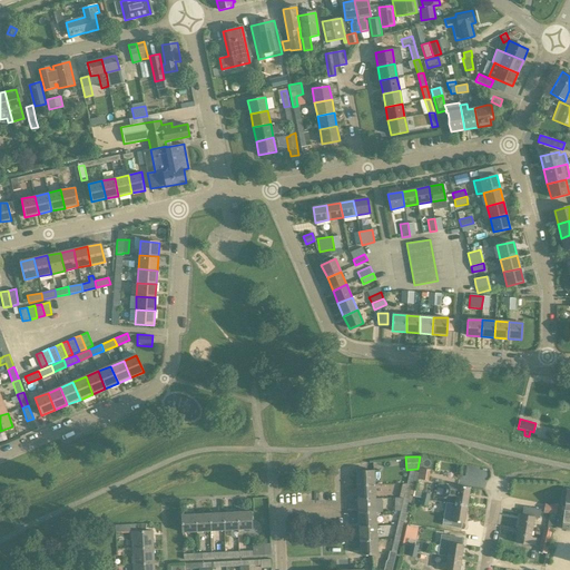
[(430,470),(420,468),(418,478),(428,480),(430,470)]
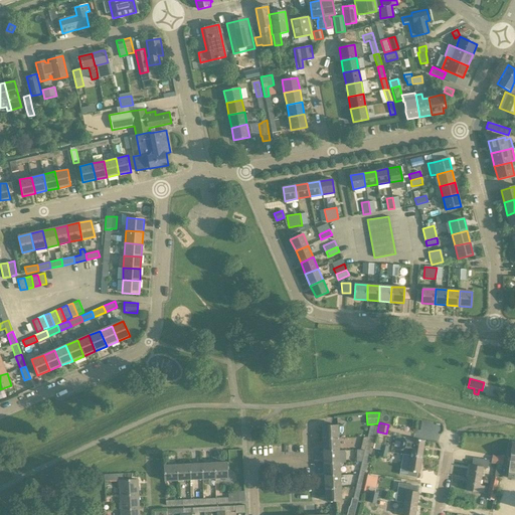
[(322,425),(323,439),(338,439),(338,425),(322,425)]
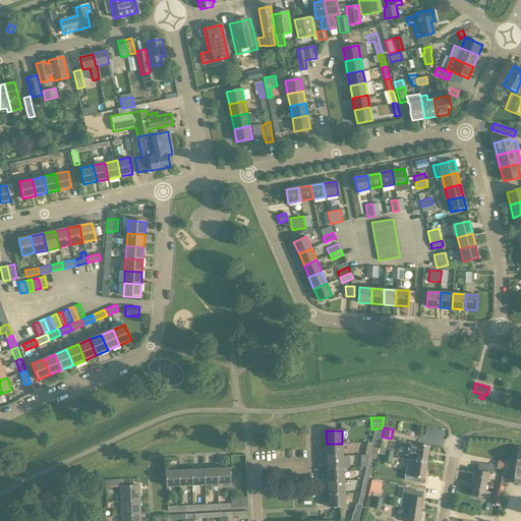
[(377,442),(371,442),(371,443),(367,443),(364,454),(368,455),(373,455),(377,442)]
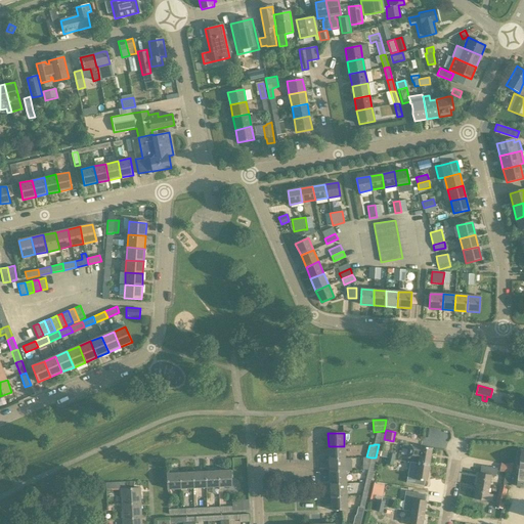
[(418,463),(429,465),(432,447),(421,445),(420,450),(411,448),(410,456),(419,457),(418,463)]
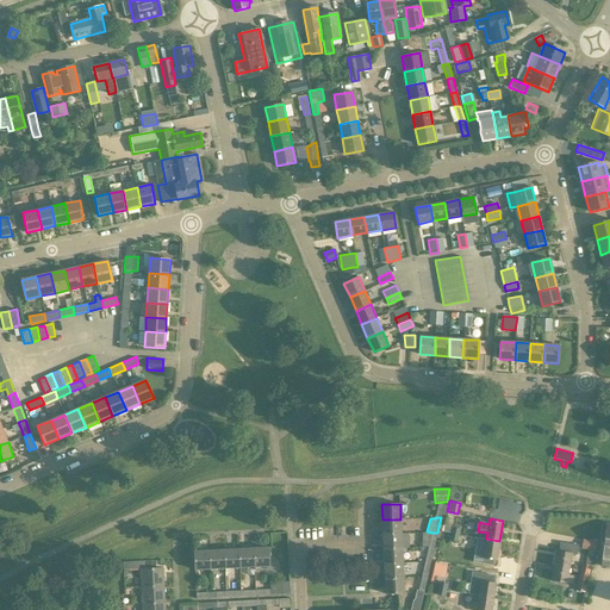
[(400,520),(383,520),(383,534),(402,534),(400,520)]
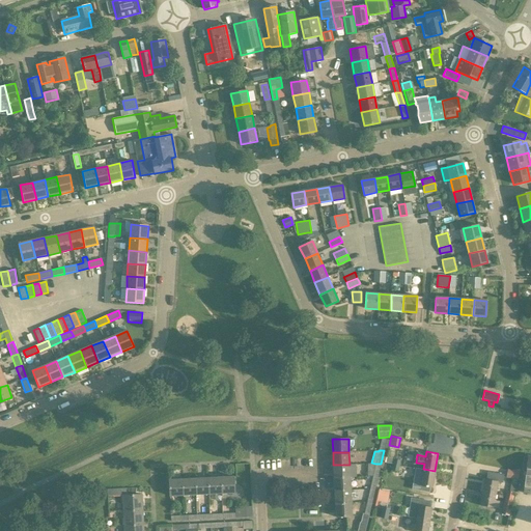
[(375,464),(368,464),(367,472),(367,477),(378,476),(381,464),(375,464)]
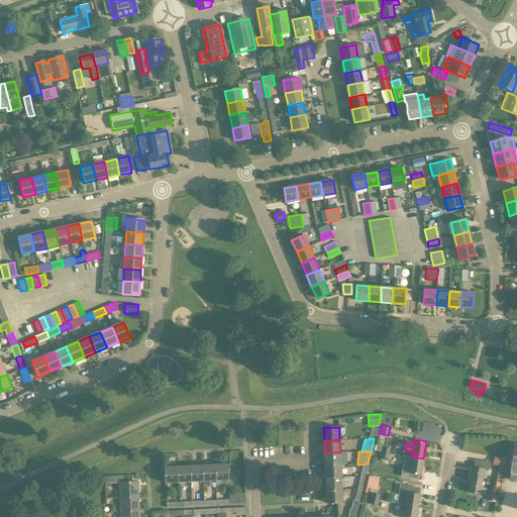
[(340,452),(324,452),(325,466),(340,464),(340,452)]
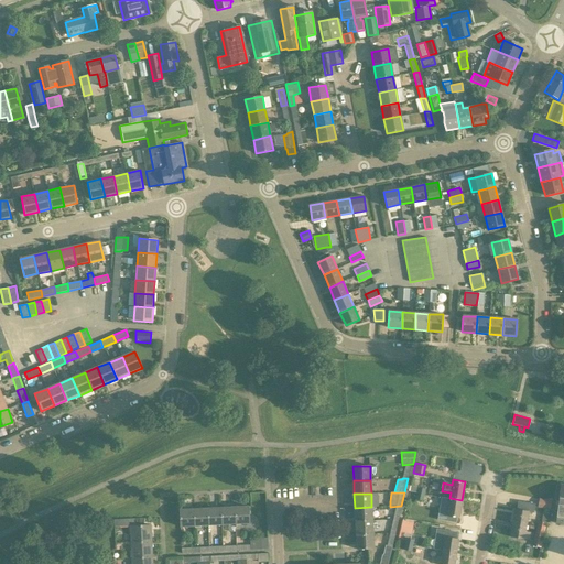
[(459,518),(462,500),(449,498),(448,503),(440,502),(438,510),(447,511),(446,517),(459,518)]
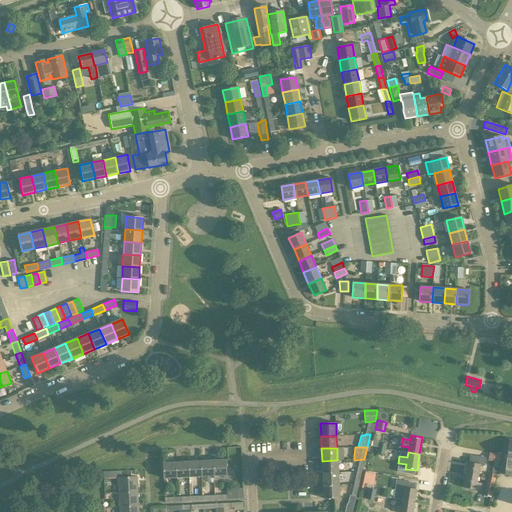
[(489,452),(489,455),(488,460),(499,462),(501,454),(489,452)]
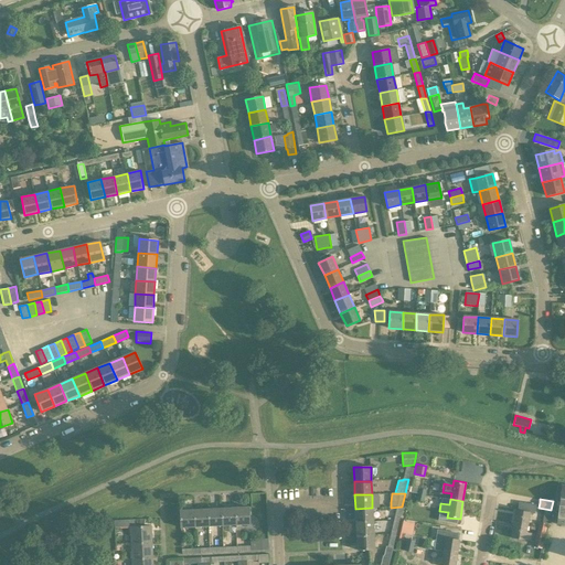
[(515,510),(513,524),(528,526),(531,507),(523,505),(522,511),(515,510)]
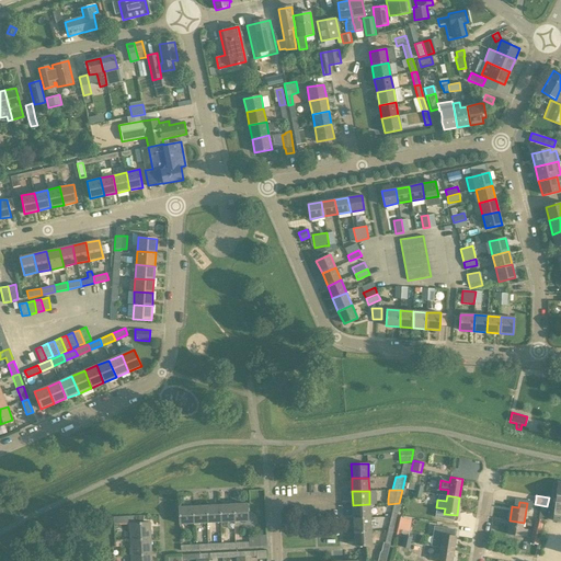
[(233,504),(235,521),(249,521),(247,503),(233,504)]
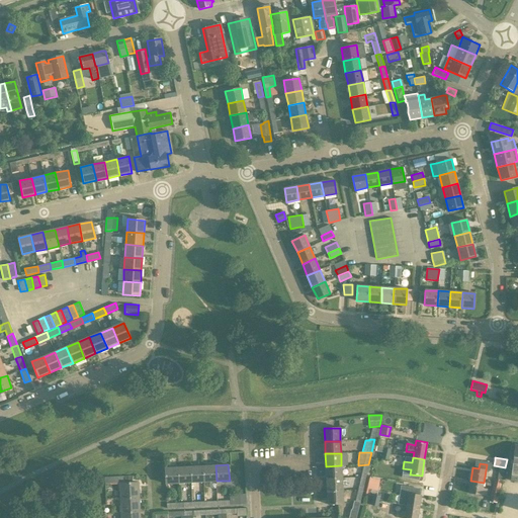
[(368,464),(358,465),(355,477),(360,477),(360,478),(365,478),(368,464)]
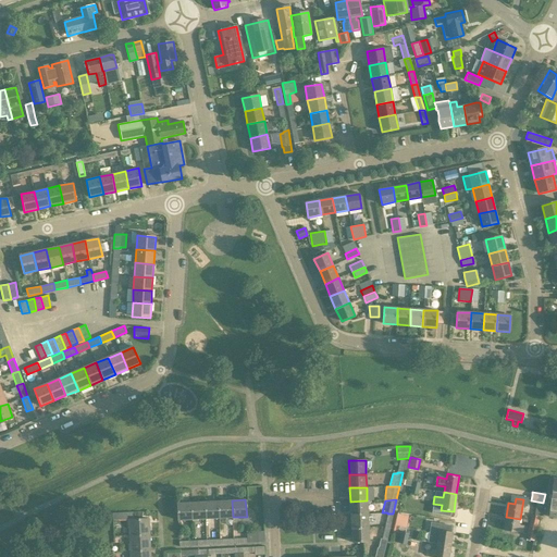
[(219,518),(219,500),(205,502),(206,518),(219,518)]
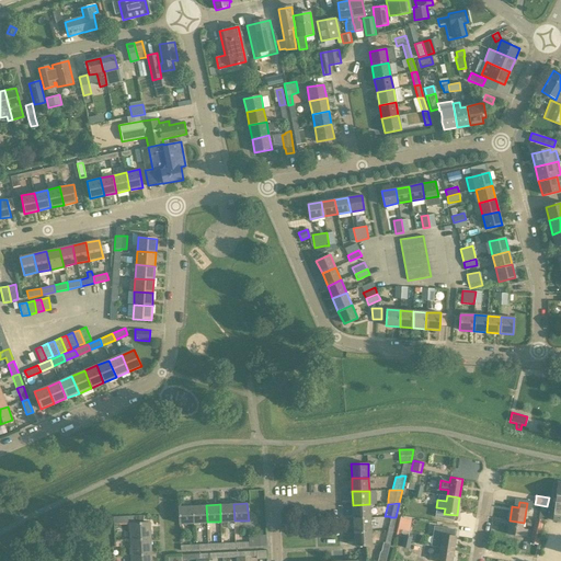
[(233,504),(220,504),(220,522),(235,521),(233,504)]
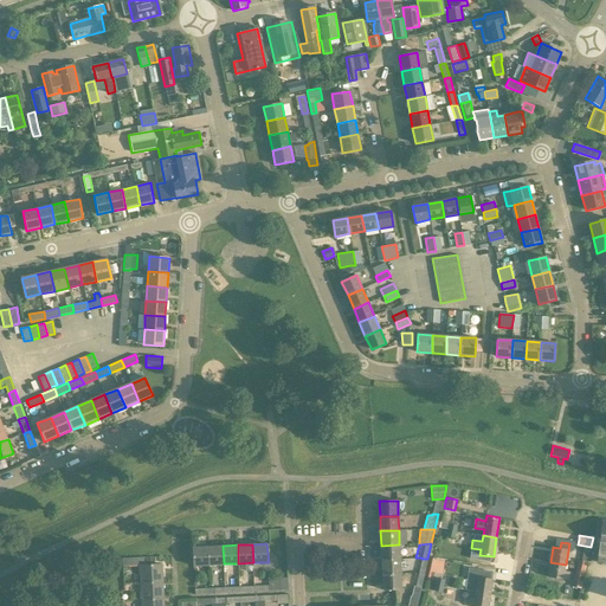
[(381,560),(400,559),(399,545),(381,546),(381,560)]
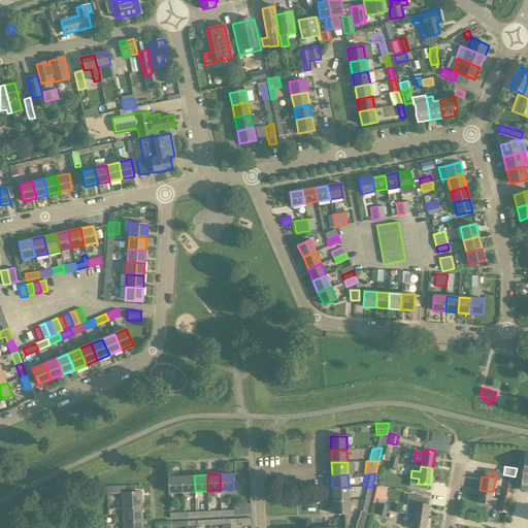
[(182,476),(182,492),(195,491),(194,475),(182,476)]
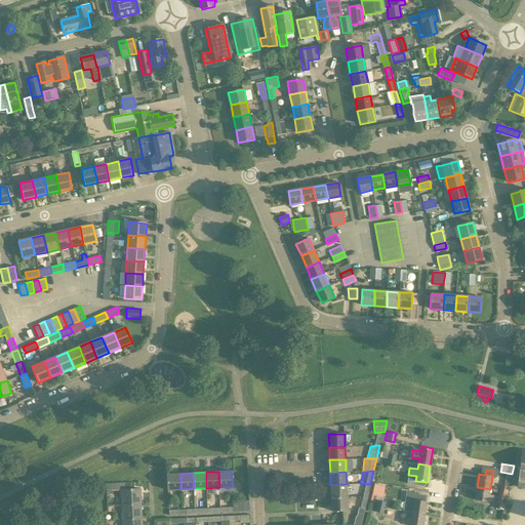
[(168,489),(180,489),(180,474),(166,474),(168,489)]
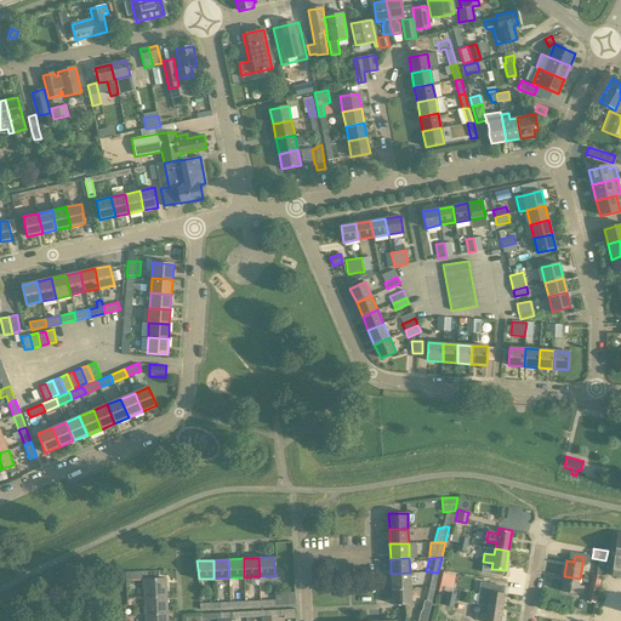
[(391,574),(392,588),(410,588),(410,573),(391,574)]
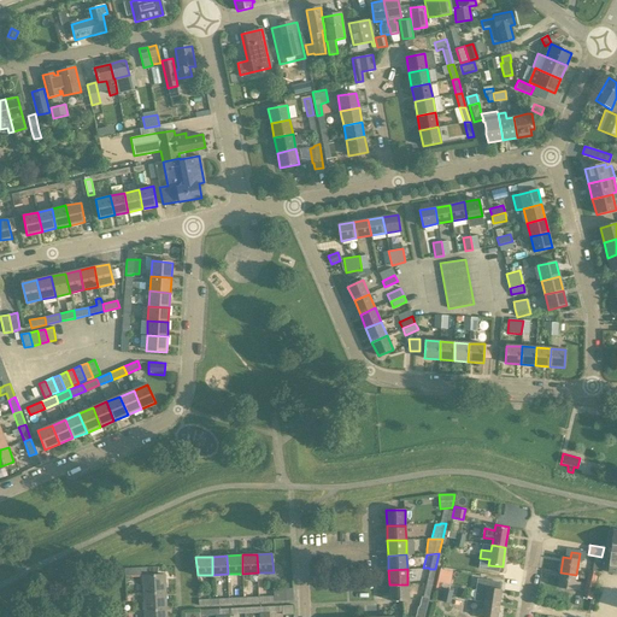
[(429,569),(425,583),(432,583),(435,569),(429,569)]
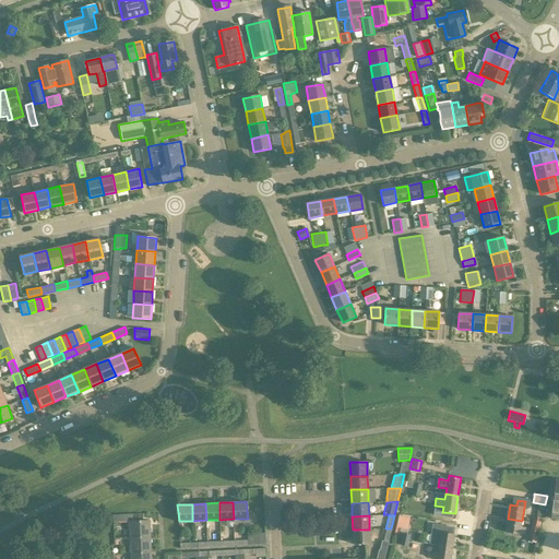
[(409,518),(399,516),(396,526),(407,528),(409,518)]
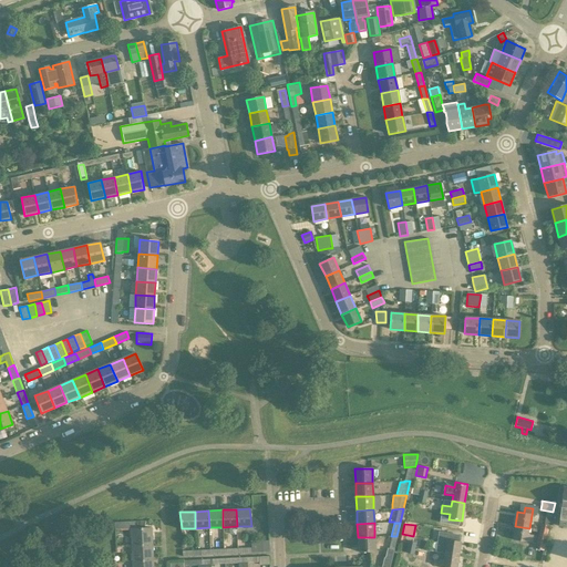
[(528,535),(529,528),(515,526),(513,540),(532,544),(533,536),(528,535)]
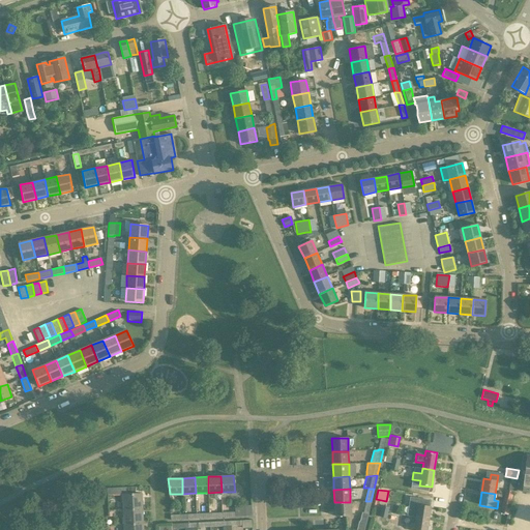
[(123,509),(143,508),(142,493),(122,494),(123,509)]
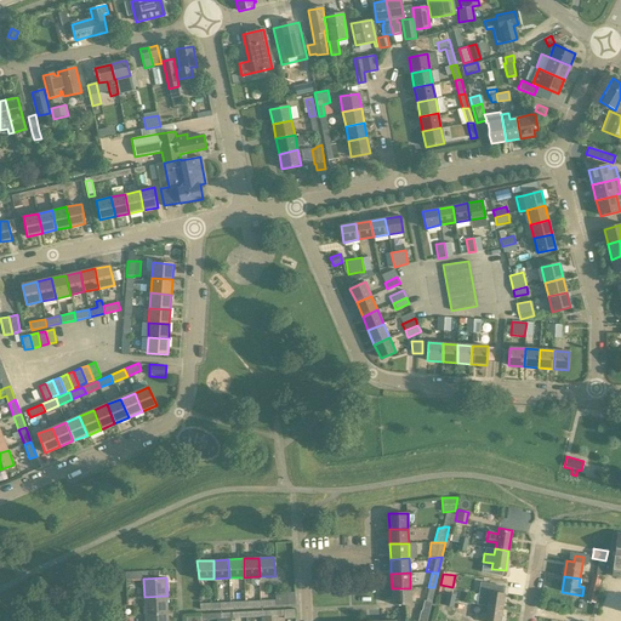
[(594,603),(599,582),(591,581),(586,600),(594,603)]
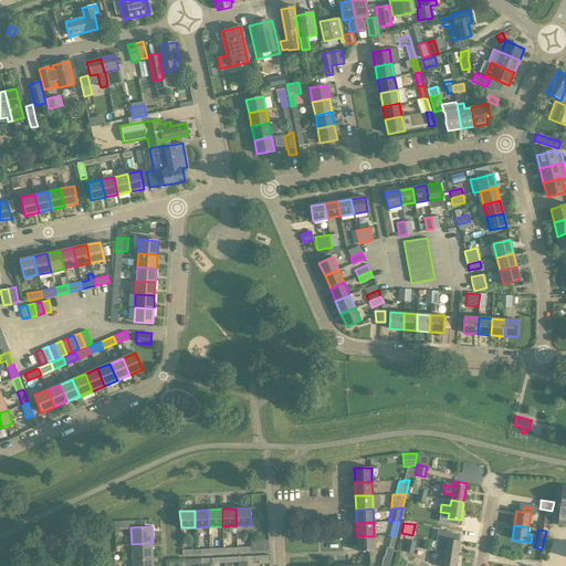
[(456,534),(447,533),(443,553),(458,555),(460,541),(454,540),(456,534)]
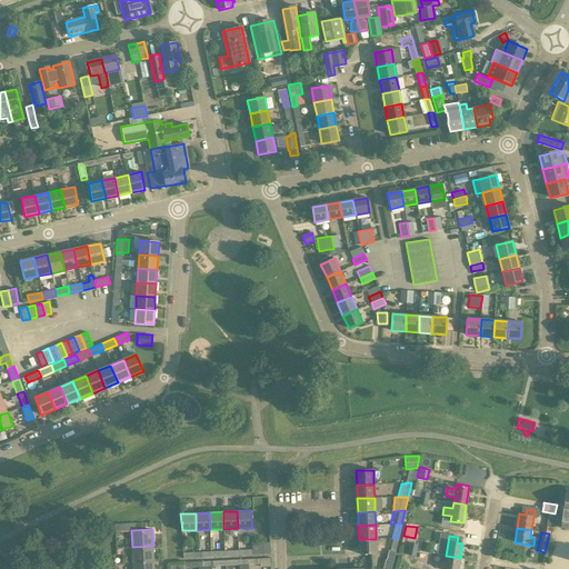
[(376,539),(359,539),(359,553),(377,553),(376,539)]
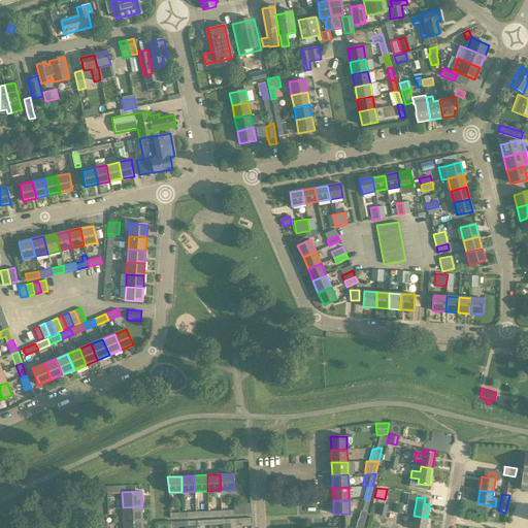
[(123,507),(124,522),(143,521),(142,506),(123,507)]
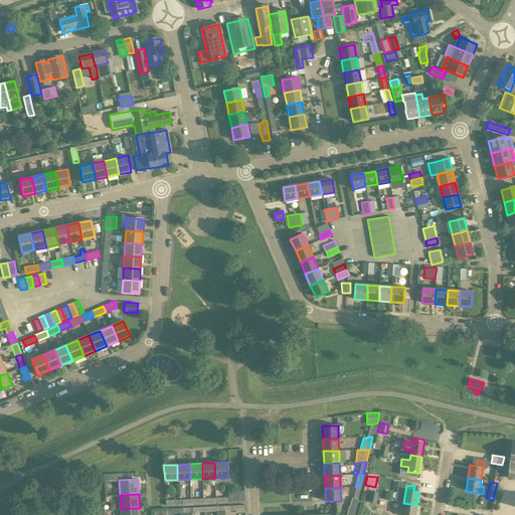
[(355,508),(357,499),(353,498),(351,498),(349,507),(355,508)]
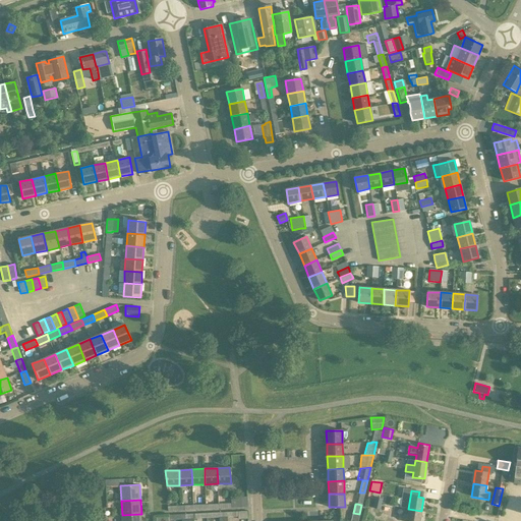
[(419,520),(421,511),(408,509),(408,515),(403,514),(402,520),(419,520)]
